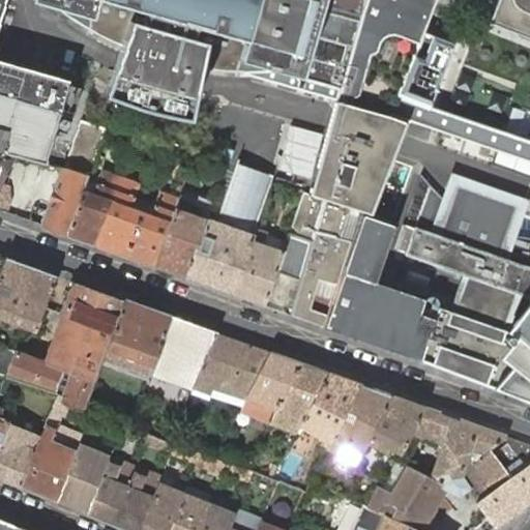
[(0,0),(0,94),(59,113),(69,82),(0,61),(0,16),(4,3),(4,0),(0,0)]
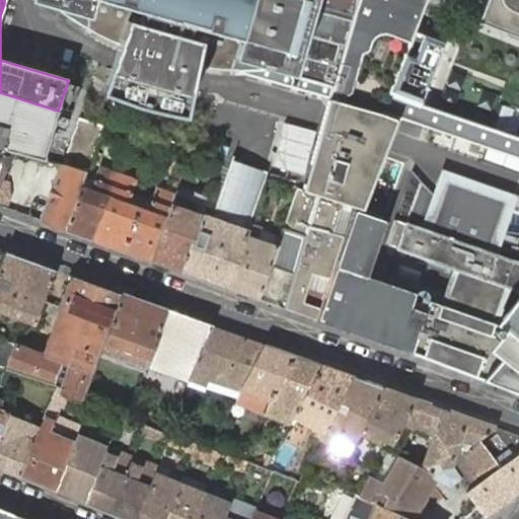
[(354,14),(356,0),(30,0),(38,2),(86,16),(84,26),(112,42),(107,55),(98,90),(122,100),(144,107),(163,112),(182,115),(193,78),(197,66),(232,68),(263,67),(332,86),(339,65),(334,63),(300,54),(305,36),(339,46),(344,48),(354,14)]
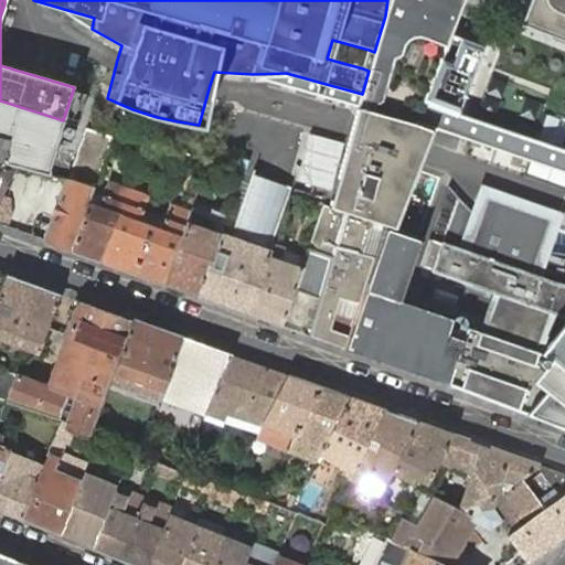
[(455,0),(387,0),(385,16),(374,52),(369,71),(362,94),(353,127),(330,208),(348,213),(311,336),(327,341),(336,313),(340,298),(360,304),(362,298),(375,258),(364,255),(374,222),(394,230),(425,151),(433,130),(416,124),(420,113),(422,114),(427,112),(456,42),(449,40),(444,33),(443,33),(455,0)]
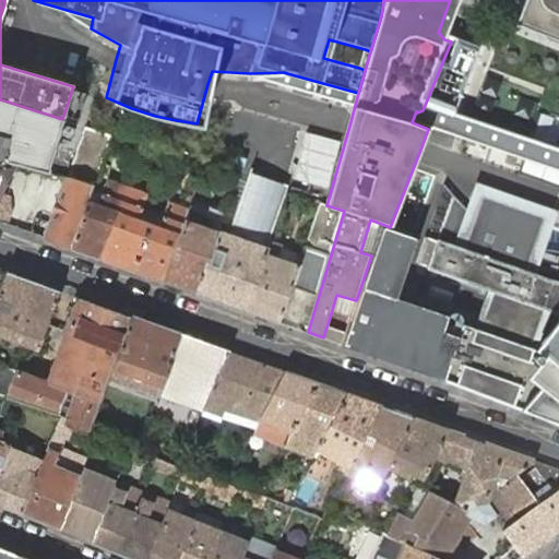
[(558,0),(525,0),(519,19),(558,35),(558,0)]
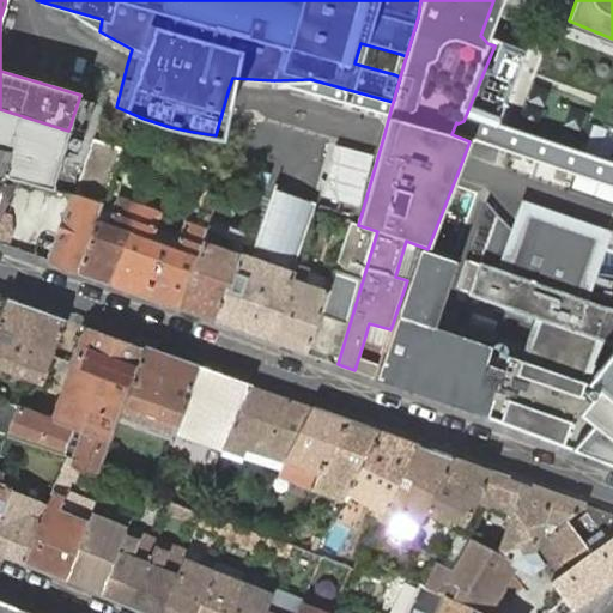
[(517,121),(556,135),(581,65),(542,50),(517,121)]
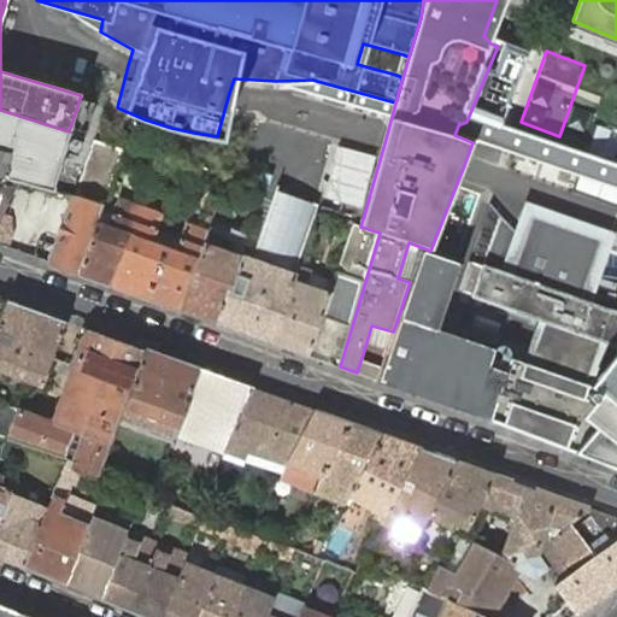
[(403,77),(409,57),(403,54),(397,75),(403,77)]
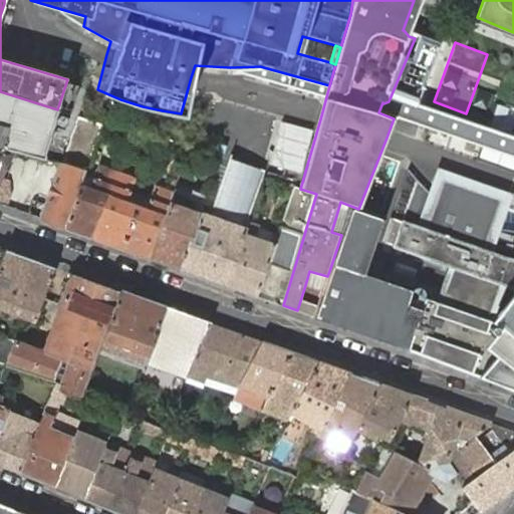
[(57,109),(0,91),(0,146),(43,159),(57,109)]
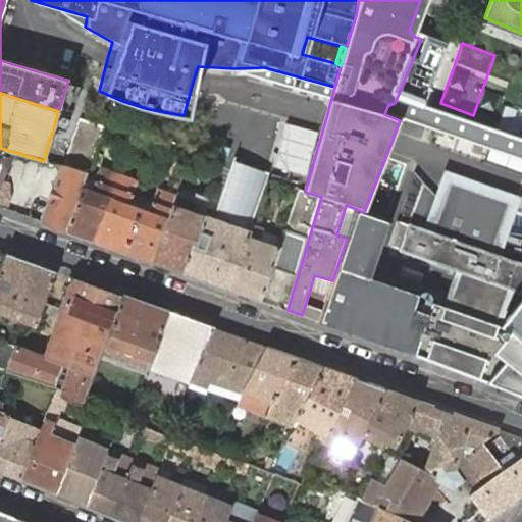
[(521,146),(521,111),(502,103),(489,133),(521,146)]
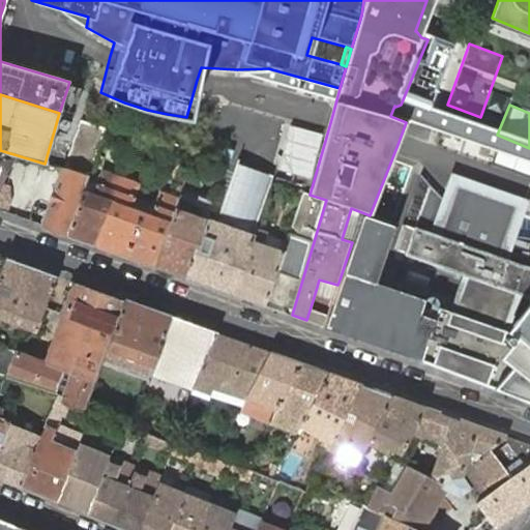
[(82,192),(88,176),(63,169),(62,168),(41,226),(67,235),(82,192)]
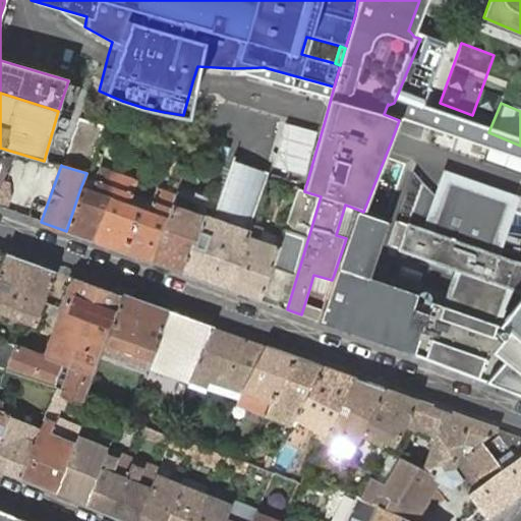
[(95,241),(119,174),(101,167),(92,192),(80,188),(66,231),(95,241)]
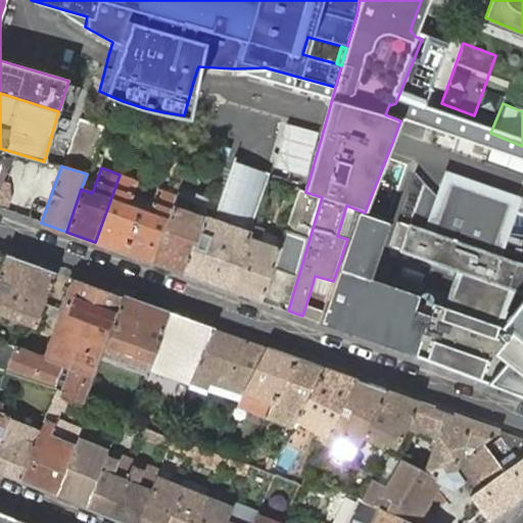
[(210,199),(221,172),(214,169),(204,196),(210,199)]
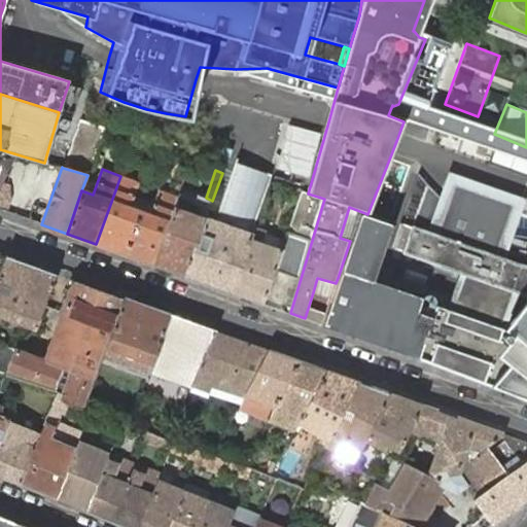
[(271,181),(234,170),(219,211),(247,220),(255,223),(271,181)]
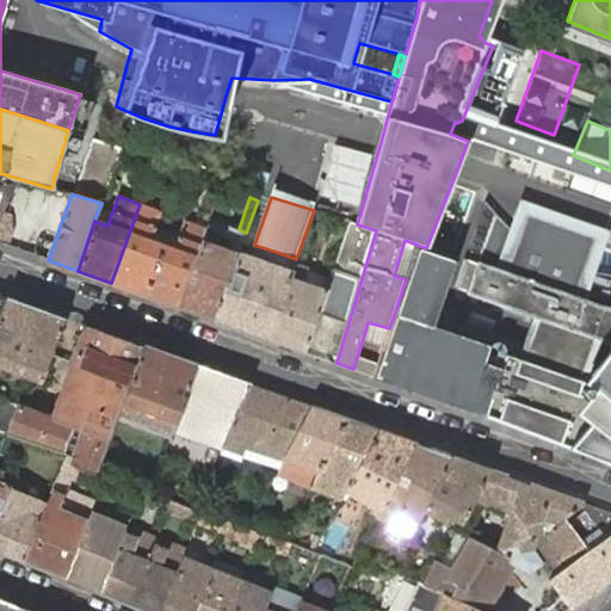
[(146,295),(162,246),(152,242),(161,211),(140,204),(111,283),(146,295)]
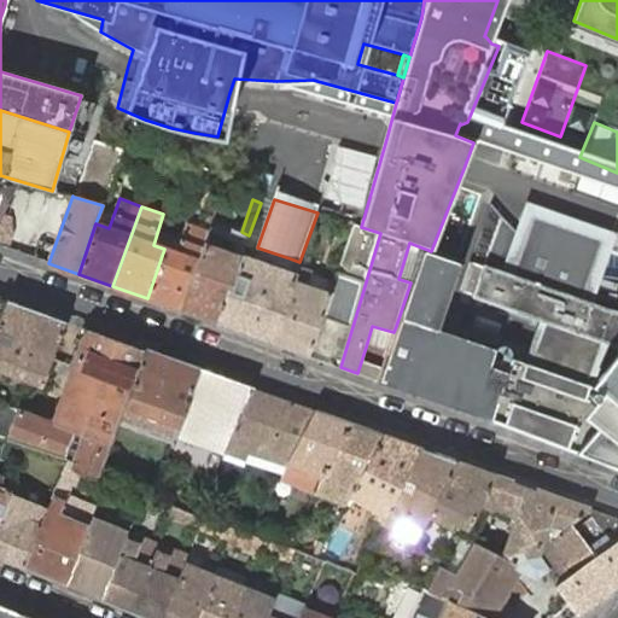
[(617,278),(610,278),(587,273),(599,238),(537,216),(528,245),(509,228),(500,217),(482,267),(473,263),(462,292),(472,295),(471,297),(543,322),(530,363),(586,383),(600,343),(616,348),(617,342),(617,312),(583,299),(584,298),(610,304),(617,304),(617,278)]
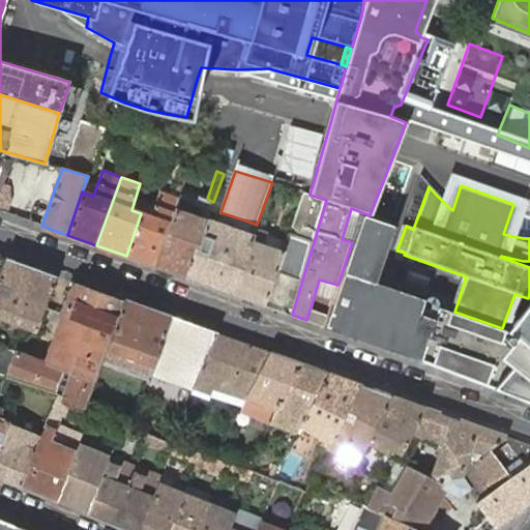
[(152,217),(141,213),(126,256),(155,266),(180,198),(162,192),(152,217)]
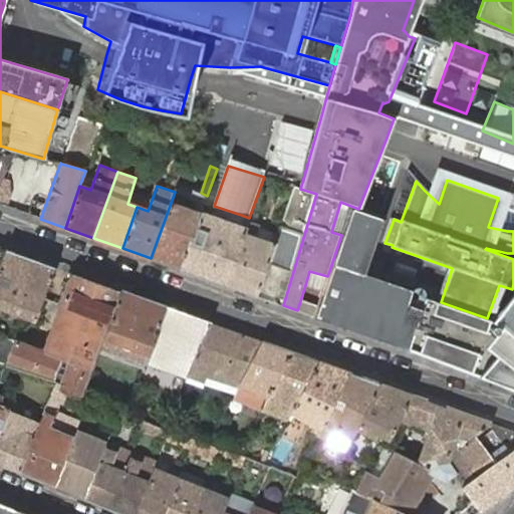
[(256,296),(283,305),(316,194),(300,189),(294,187),(281,226),(275,244),(256,296)]
